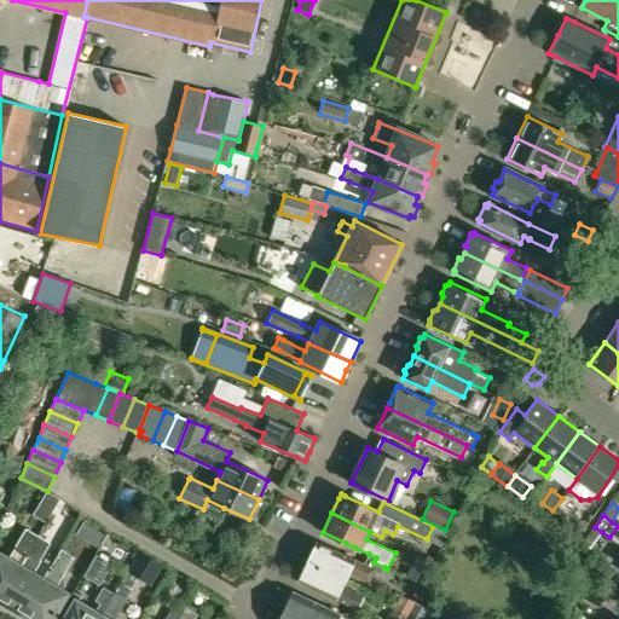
[(0,600),(39,536),(27,530),(10,559),(0,553),(0,600)]
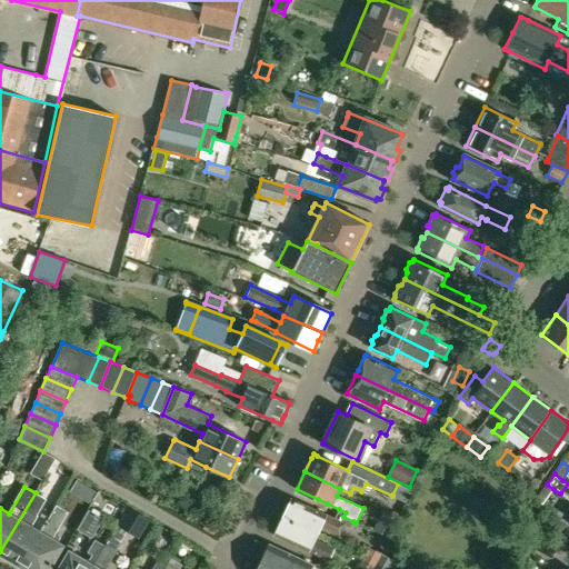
[(157,489),(152,496),(163,501),(168,496),(157,489)]
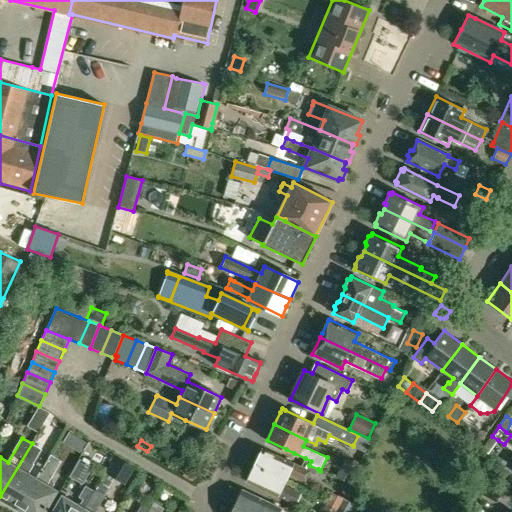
[(15,509),(19,508),(35,479),(28,474),(34,463),(33,462),(41,449),(32,443),(0,496),(7,501),(7,504),(15,509)]
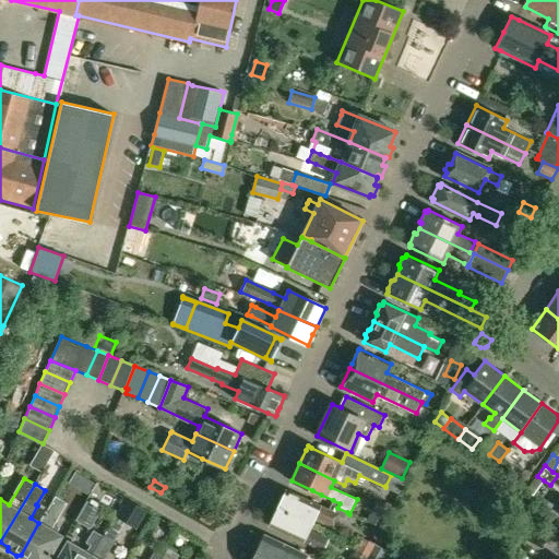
[(286,489),(278,507),(311,523),(314,516),(333,525),(337,514),(321,507),(321,506),(286,489)]
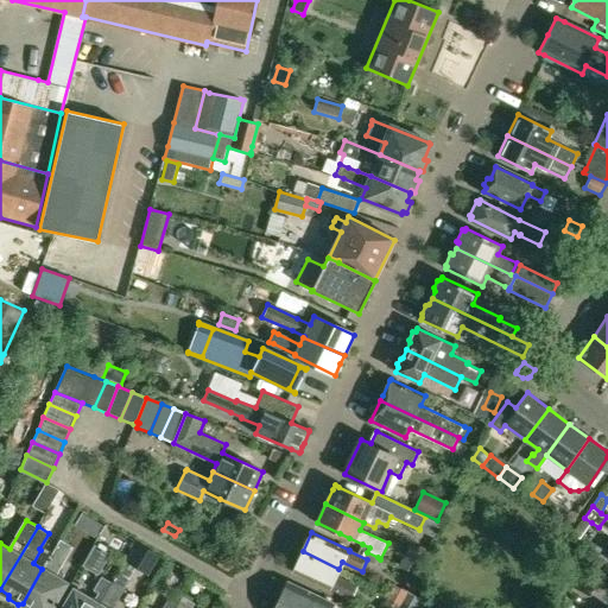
[(50,556),(42,569),(23,603),(30,607),(50,607),(65,583),(55,576),(73,546),(61,540),(51,556),(50,556)]
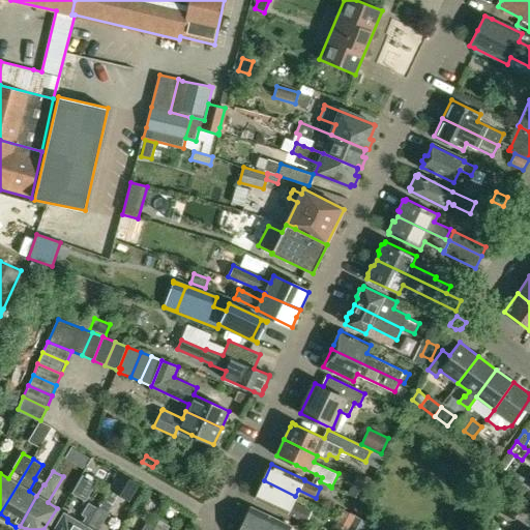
[(86,500),(95,481),(83,475),(72,493),(86,500)]
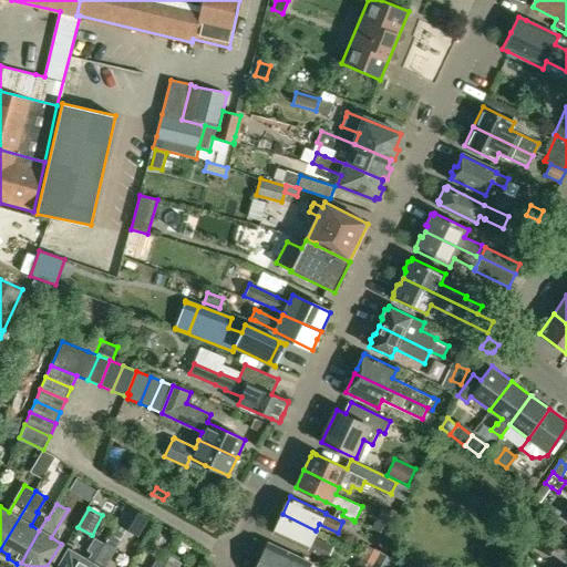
[(127,508),(119,522),(137,534),(146,519),(127,508)]
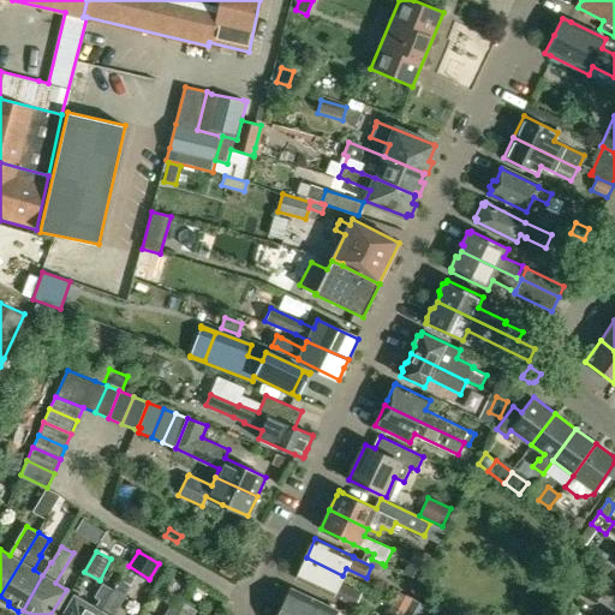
[(408,575),(418,580),(429,557),(419,553),(408,575)]
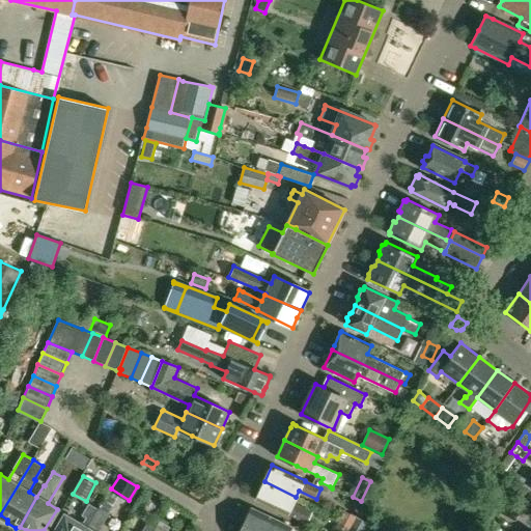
[(264,481),(256,499),(288,514),(289,514),(307,523),(312,512),(292,503),(296,497),(264,481)]
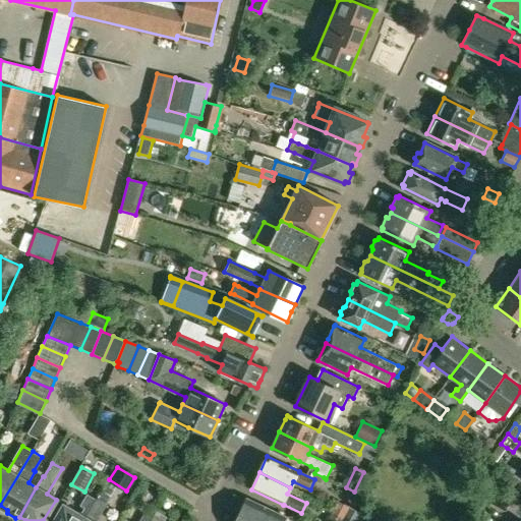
[(97,500),(83,520),(96,520),(107,504),(118,484),(109,479),(97,500)]
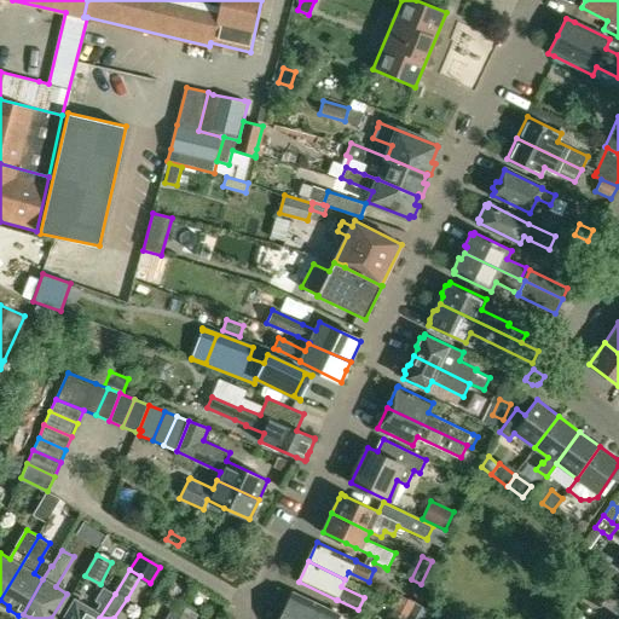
[(591,572),(590,571),(583,580),(584,582),(594,588),(601,578),(591,572)]
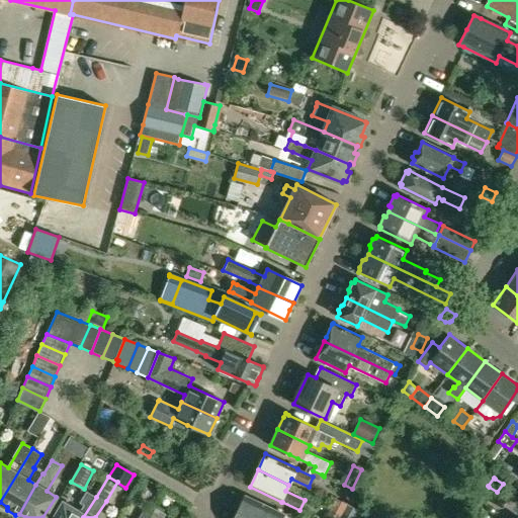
[(83,517),(96,497),(87,492),(81,503),(84,505),(82,509),(78,511),(63,502),(54,517),(83,517)]
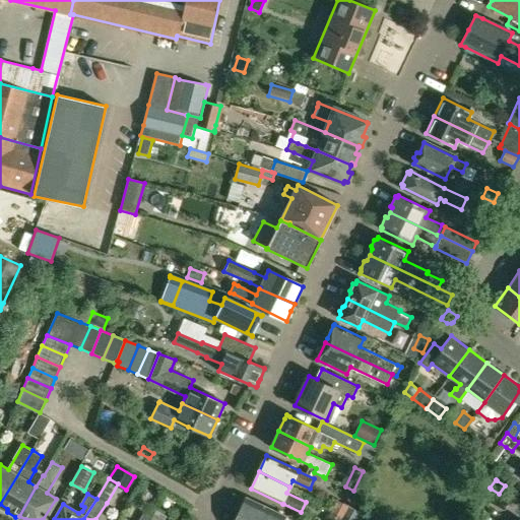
[(239,513),(253,519),(282,519),(285,516),(247,497),(239,513)]
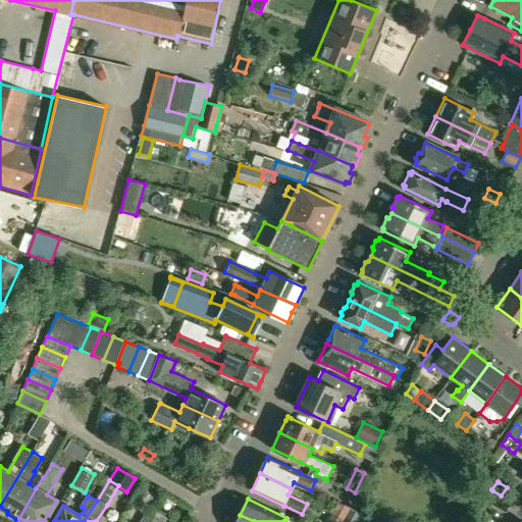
[(332,509),(345,514),(348,507),(335,501),(332,509)]
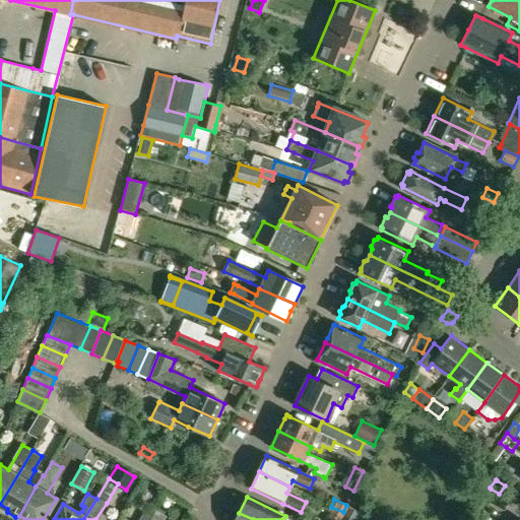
[(338,519),(343,512),(331,507),(324,519),(338,519)]
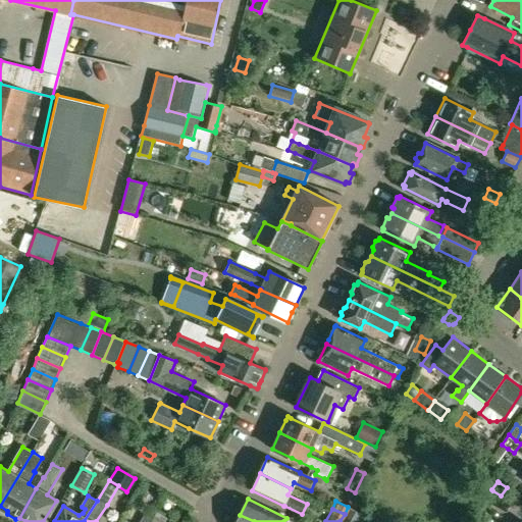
[(156,512),(150,521),(164,521),(167,518),(156,512)]
